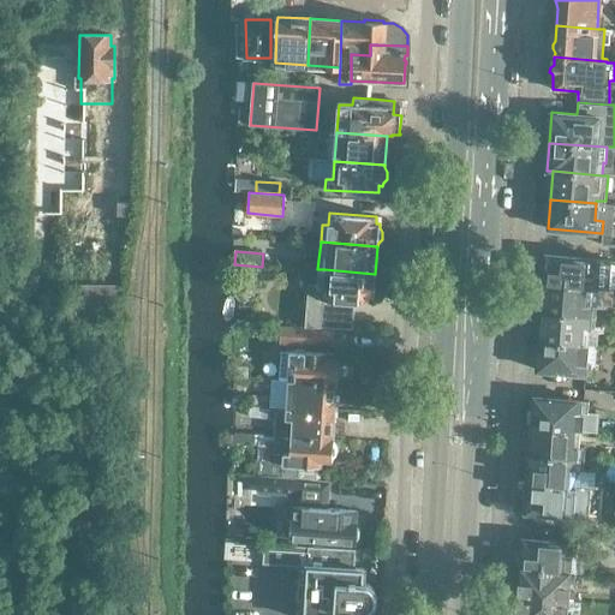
[(599,272),(601,260),(545,255),(543,282),(601,288),(602,272),(599,272)]
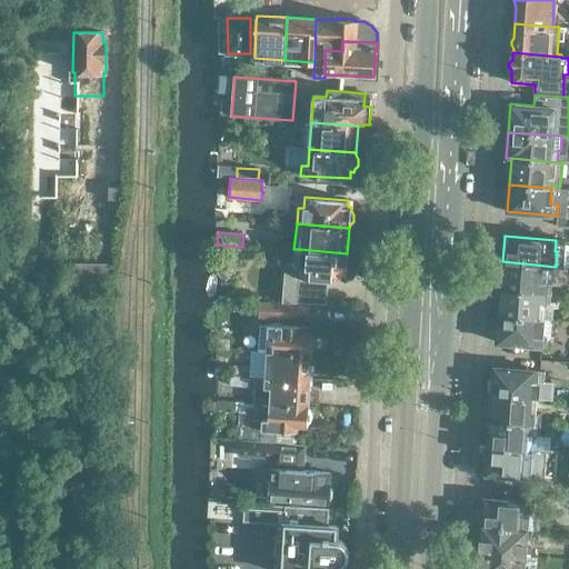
[(219,247),(219,262),(241,263),(241,248),(219,247)]
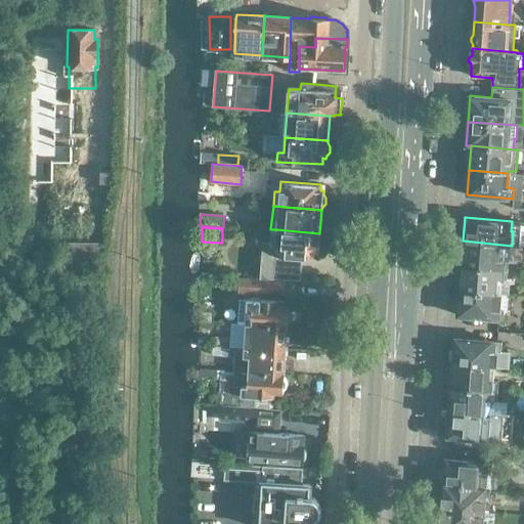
[(319,236),(319,233),(276,229),(275,244),(262,243),(259,276),(300,279),(302,257),(314,258),(315,252),(318,252),(318,249),(322,246),(322,239),(319,236)]
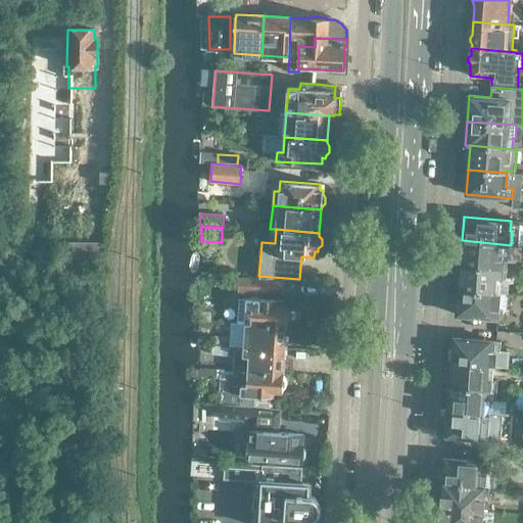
[(513,245),(511,245),(462,240),(461,265),(507,269),(508,260),(511,260),(513,245)]
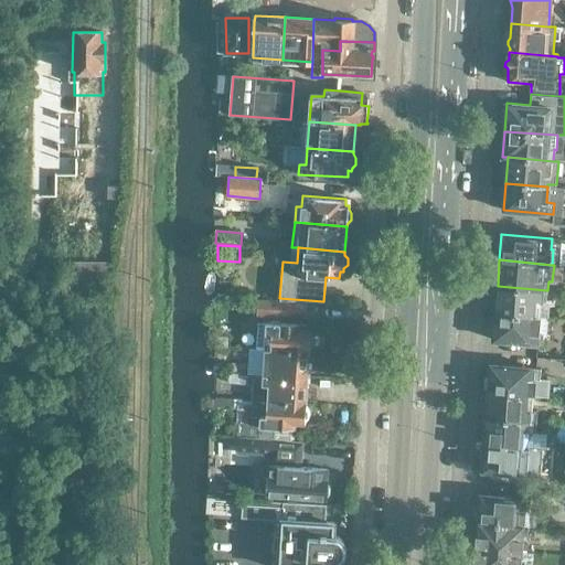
[(546,300),(547,290),(498,286),(496,312),(548,317),(550,300),(546,300)]
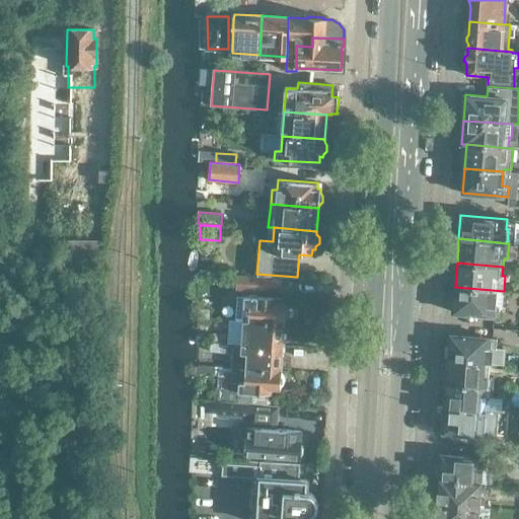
[(236,276),(235,291),(281,293),(281,278),(236,276)]
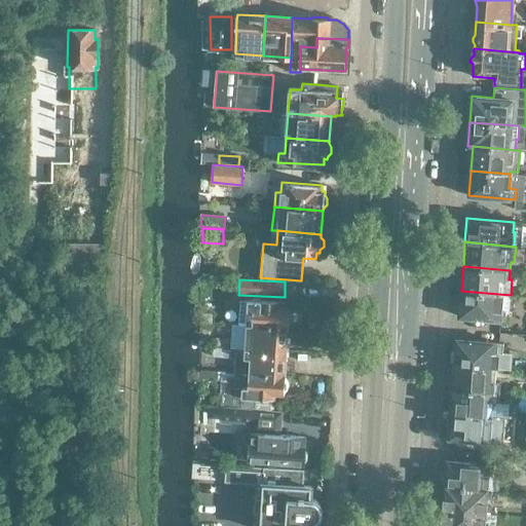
[(510,312),(511,295),(461,291),(459,316),(505,321),(506,312),(510,312)]
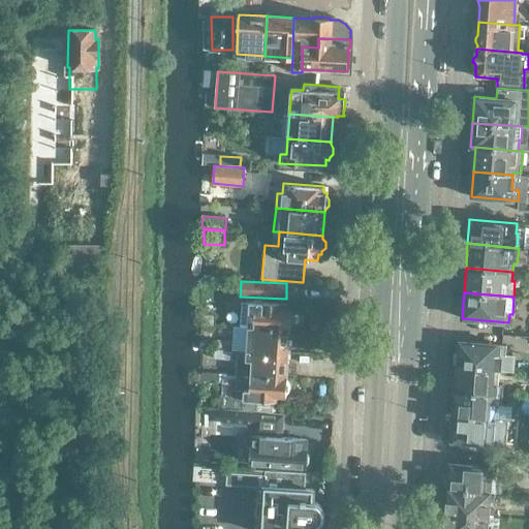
[(250,302),(248,328),(289,330),(289,331),(290,331),(290,327),(293,323),(294,317),(293,317),(291,313),(291,310),(285,309),(285,304),(250,302)]
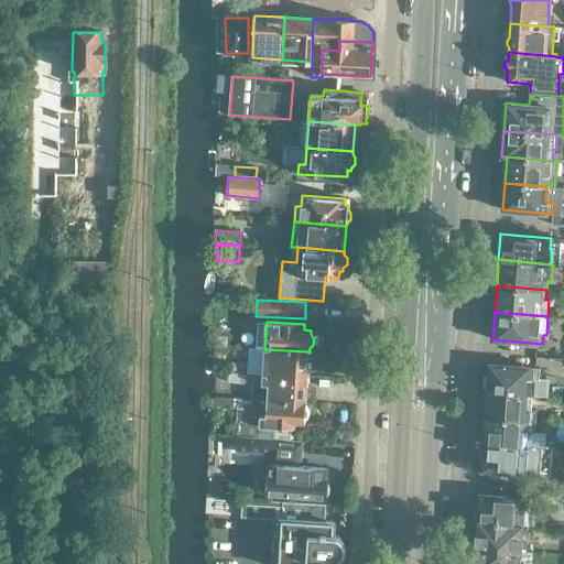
[(307,378),(308,353),(308,351),(264,349),(263,376),(307,378)]
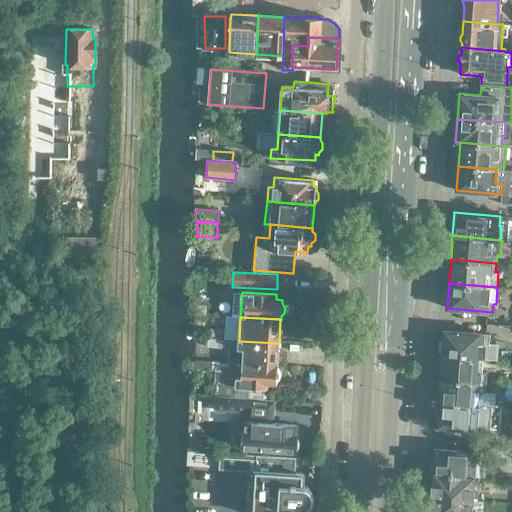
[(277,365),(279,343),(239,341),(229,340),(230,331),(219,330),(218,340),(222,340),(222,348),(228,348),(227,363),(277,365)]
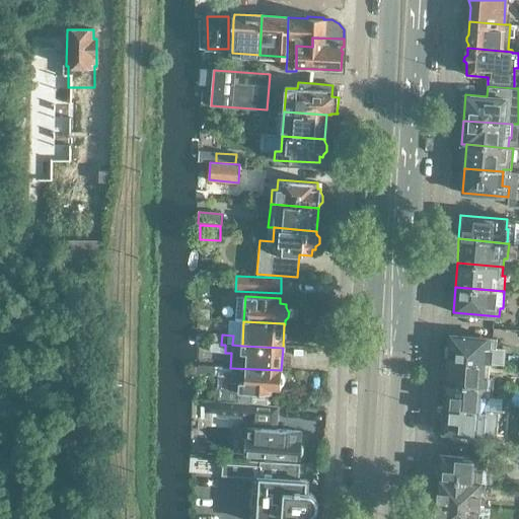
[(496,348),(497,339),(451,335),(449,359),(484,362),(485,348),(496,348)]
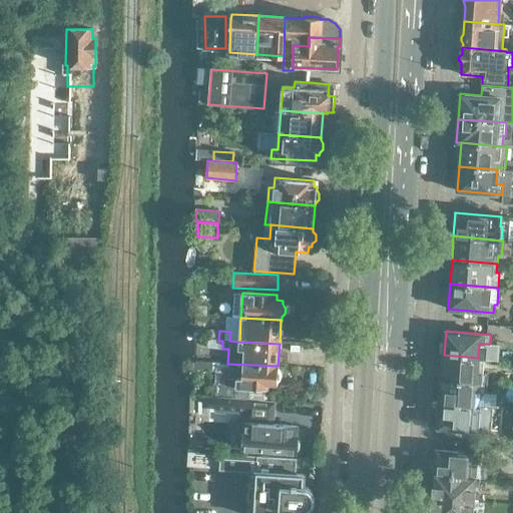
[(477,373),(478,358),(444,355),(442,379),(484,383),(485,373),(477,373)]
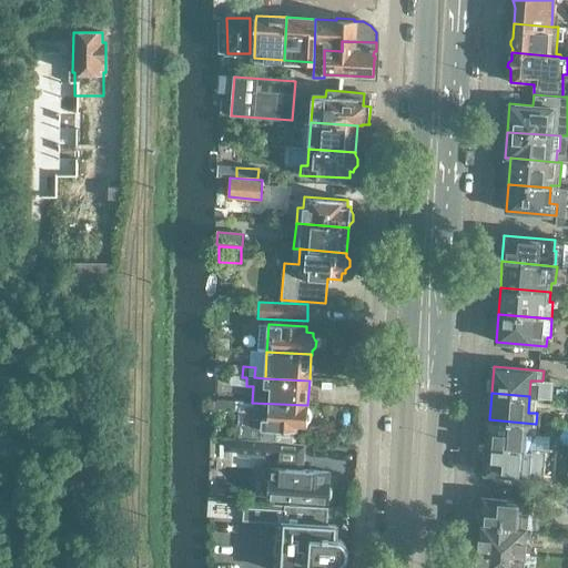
[(215,401),(214,411),(215,411),(231,411),(232,401),(216,401),(215,401)]
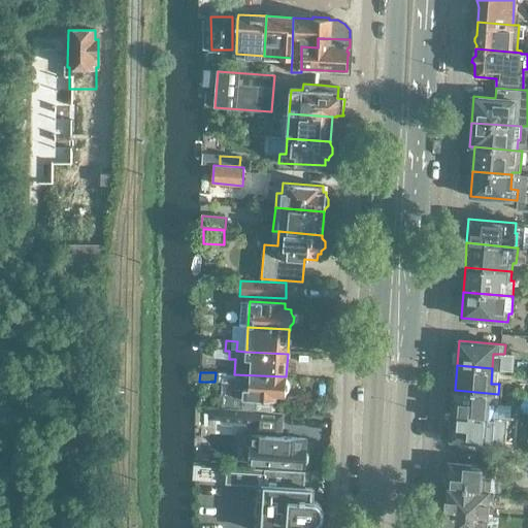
[(287,376),(286,376),(234,374),(233,390),(244,390),(243,398),(227,397),(227,406),(260,408),(261,400),(272,401),(272,396),(285,397),(285,394),(289,391),(289,384),(286,381),(287,376)]
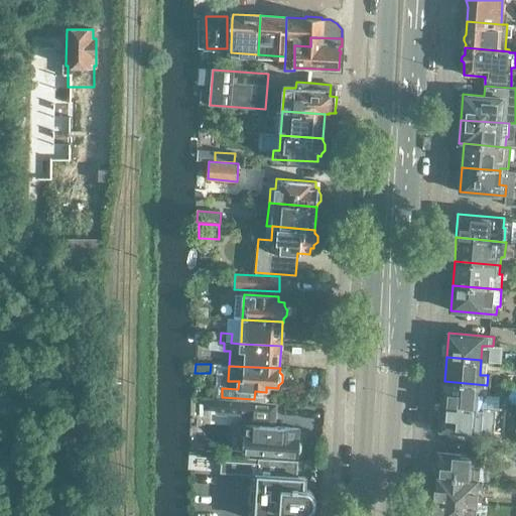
[(486,394),(487,385),(444,381),(442,405),(477,407),(478,394),(486,394)]
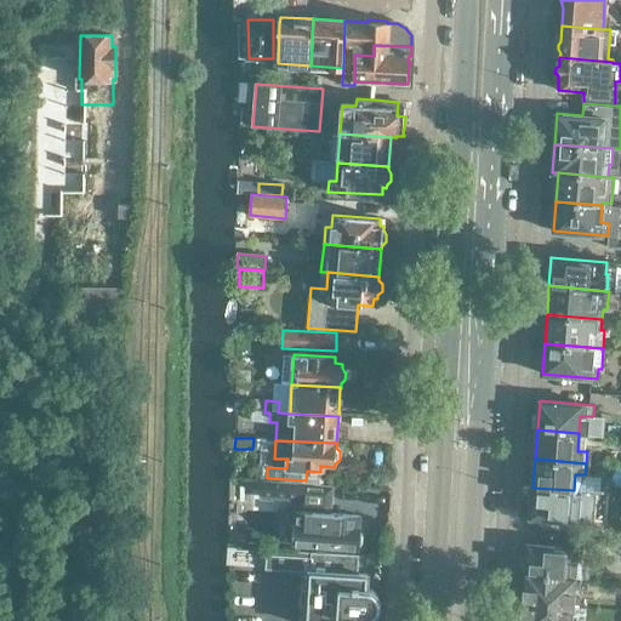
[(306,484),(306,480),(267,478),(267,480),(254,480),(254,495),(323,500),(324,484),(306,484)]
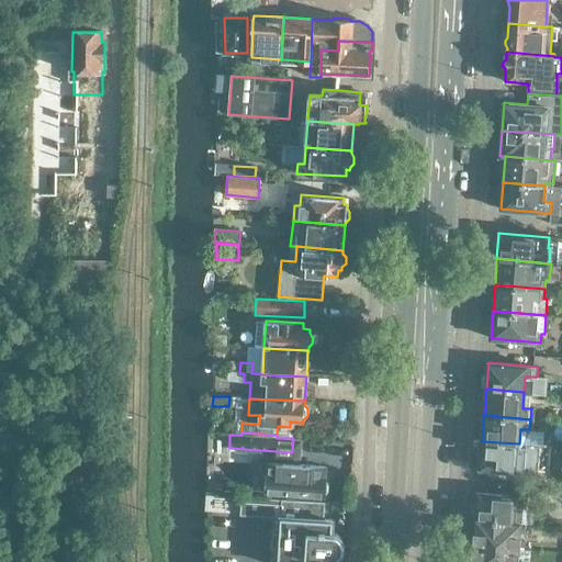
[(518,458),(519,444),(482,441),(480,468),(529,472),(531,460),(518,458)]
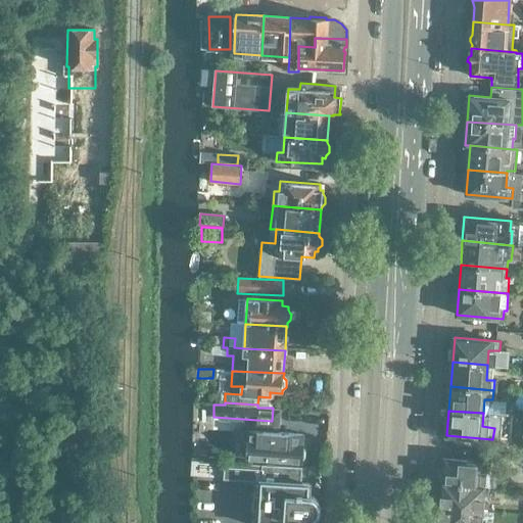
[(303,434),(251,430),(249,458),(301,462),(301,460),(304,457),(305,449),(302,446),(303,434)]
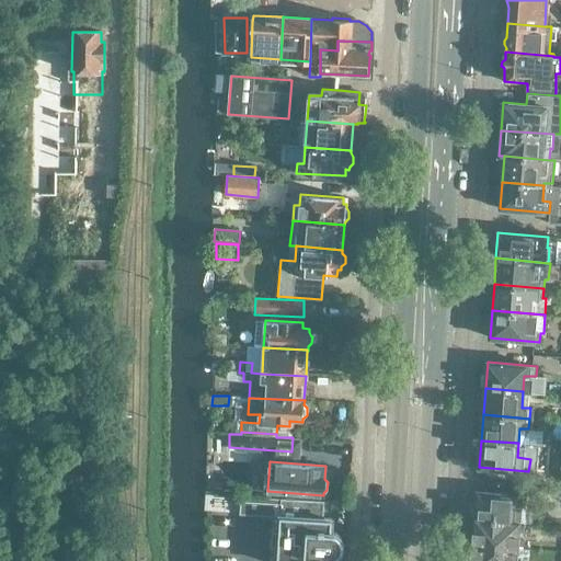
[(525,522),(526,495),(477,491),(474,517),(525,522)]
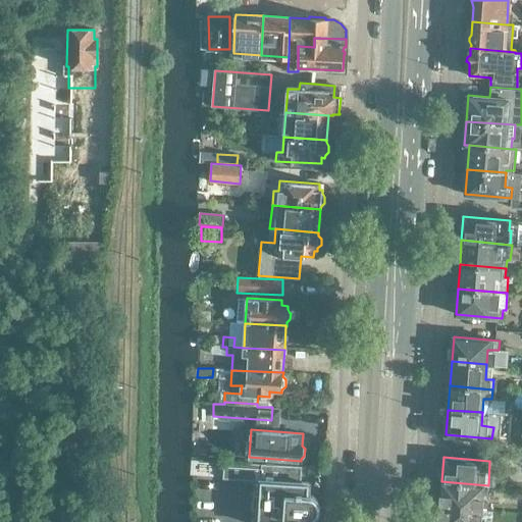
[(260,480),(257,521),(306,521),(306,518),(309,518),(311,517),(313,516),(314,515),(315,514),(316,513),(317,512),(318,510),(318,508),(318,507),(318,505),(318,504),(317,503),(317,502),(316,500),(314,498),(313,497),(311,496),(310,496),(308,494),(308,482),(301,482),(302,466),(224,463),(223,478),(260,480)]
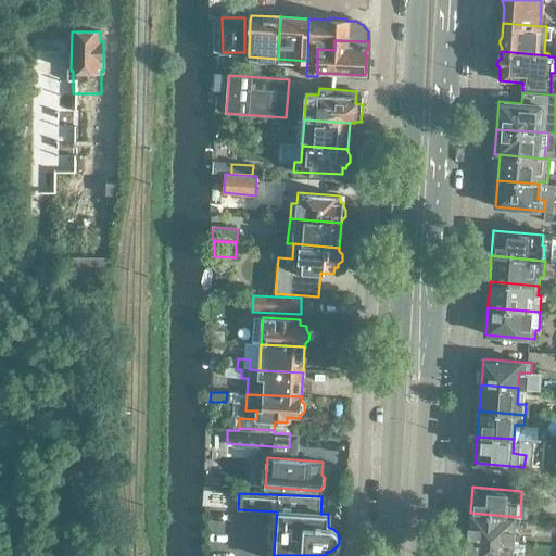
[(519,526),(520,517),(470,513),(468,539),(510,542),(513,526),(519,526)]
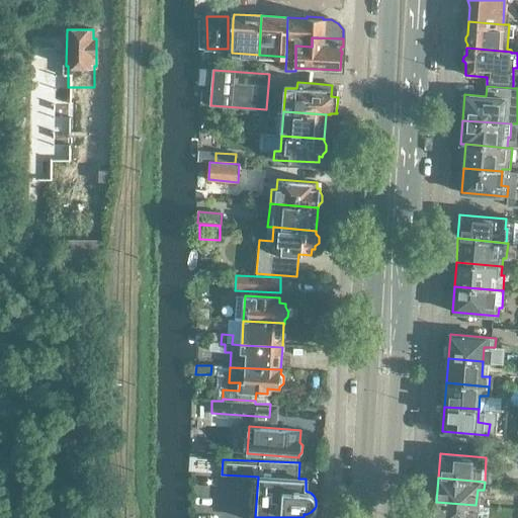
[(475,517),(476,505),(436,502),(435,517),(475,517)]
